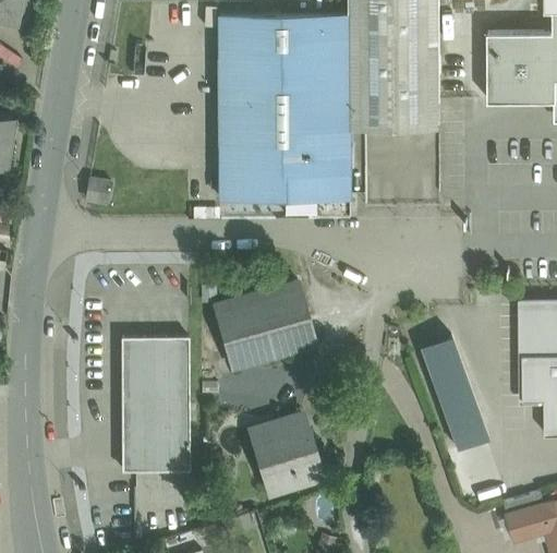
[(0,20),(12,23),(15,0),(0,0),(0,20)]
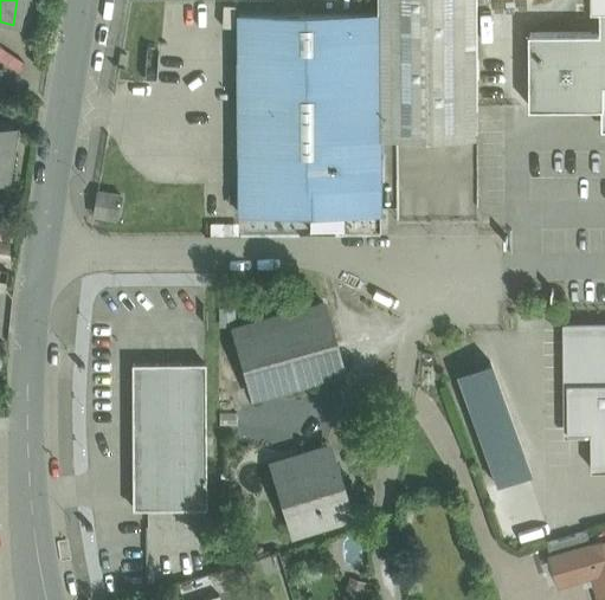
[(378,0),(379,137),(477,137),(476,0),(378,0)]
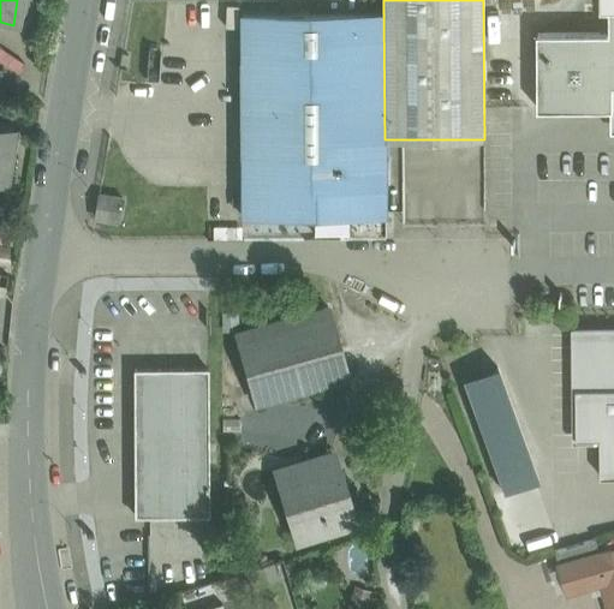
[(613,0),(598,0),(600,16),(608,16),(609,39),(537,40),(537,115),(613,114),(613,0)]
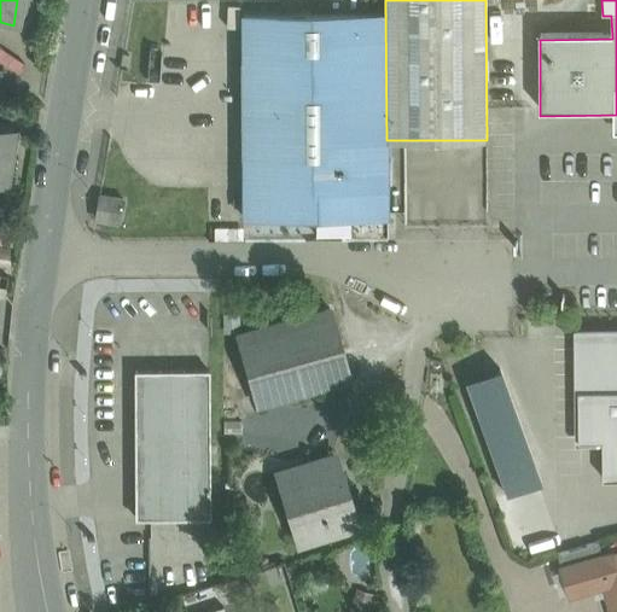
[(386,18),(242,19),(242,193),(314,193),(314,164),(386,164),(386,140),(386,18)]
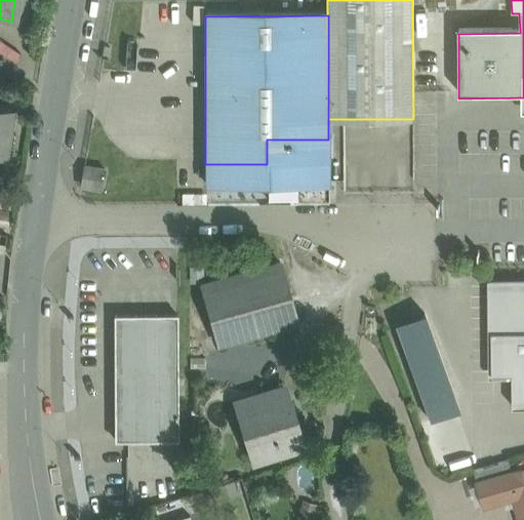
[(0,164),(3,165),(11,116),(0,114),(0,164)]
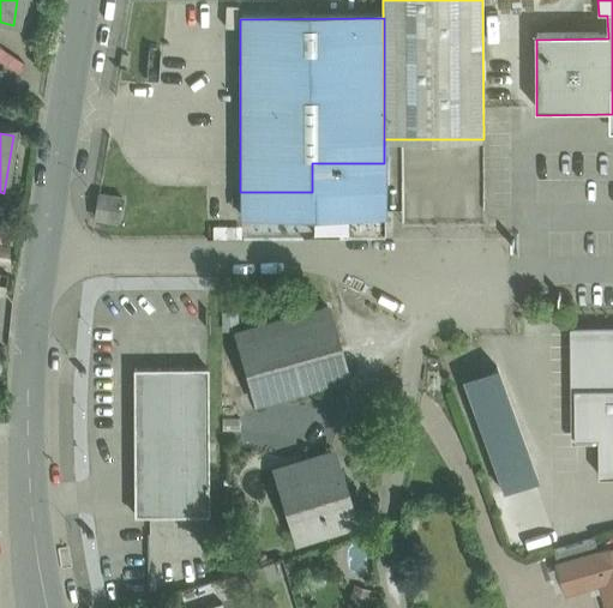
[(384,163),(312,163),(312,192),(312,222),(385,221),(385,163),(384,163)]
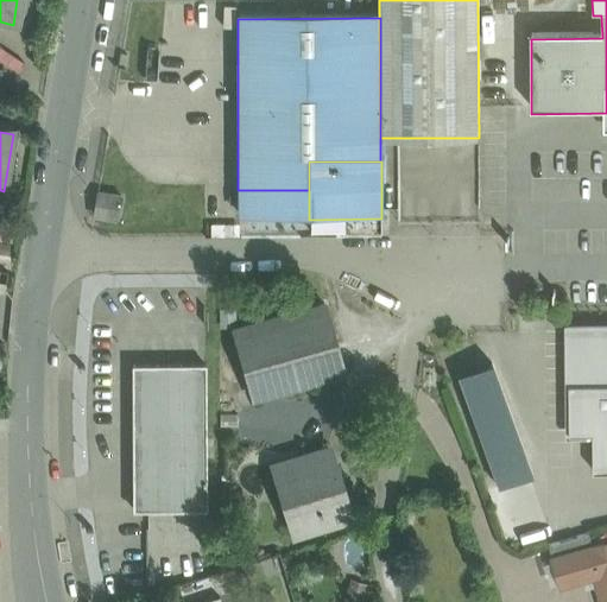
[(238,190),(238,191),(238,220),(309,220),(309,190),(238,190)]
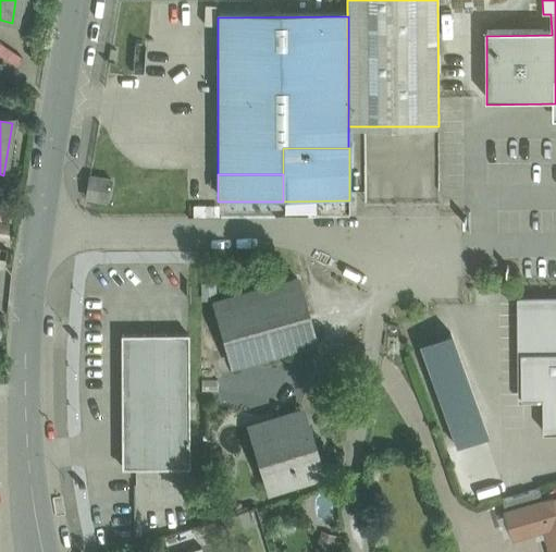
[(296,284),(213,308),(231,371),(313,348),(296,284)]
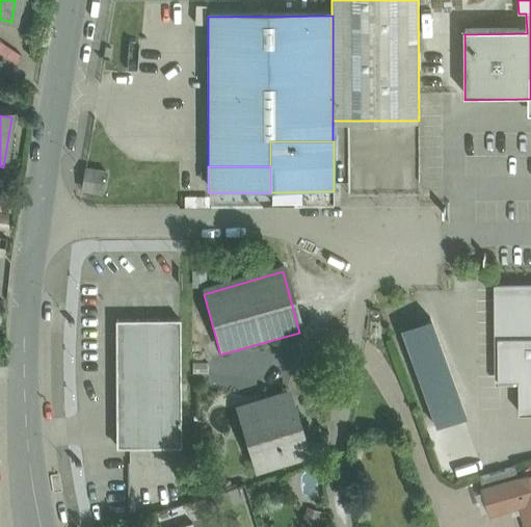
[(530,292),(498,292),(499,385),(519,385),(519,418),(530,418),(530,292)]
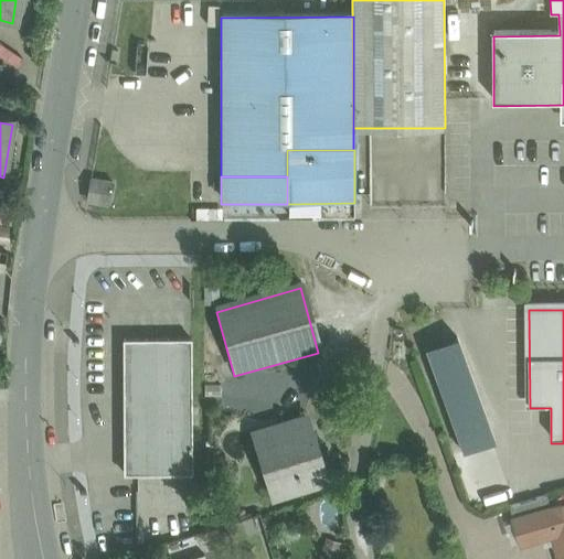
[(189,345),(123,345),(123,433),(190,432),(190,344),(189,344),(189,345)]
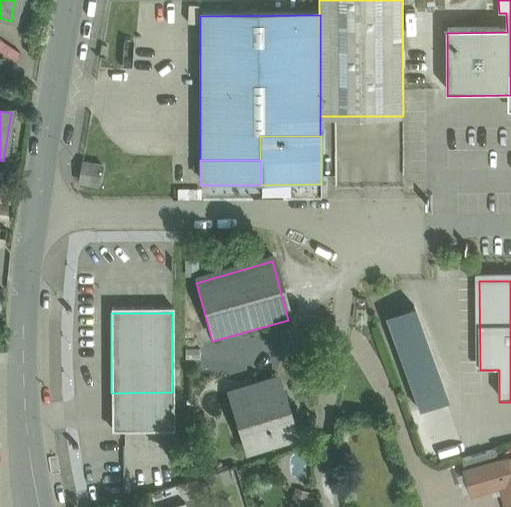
[(111,393),(111,434),(173,433),(172,392),(111,393)]
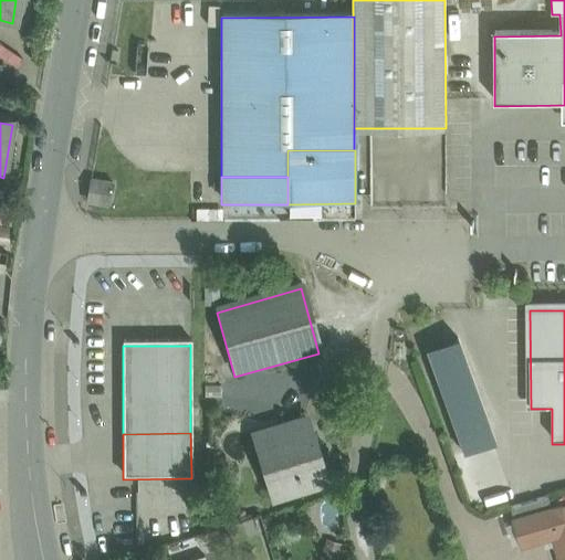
[(307,436),(278,445),(283,464),(264,469),(274,502),(324,486),(307,436)]
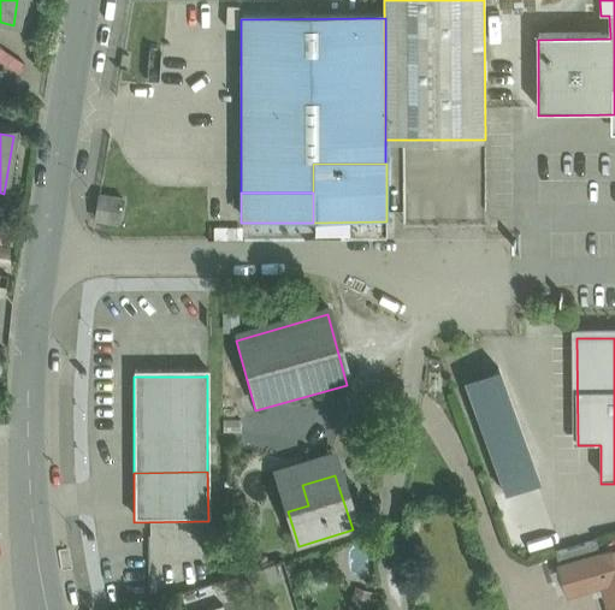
[(591,546),(555,557),(557,566),(595,555),(591,546)]
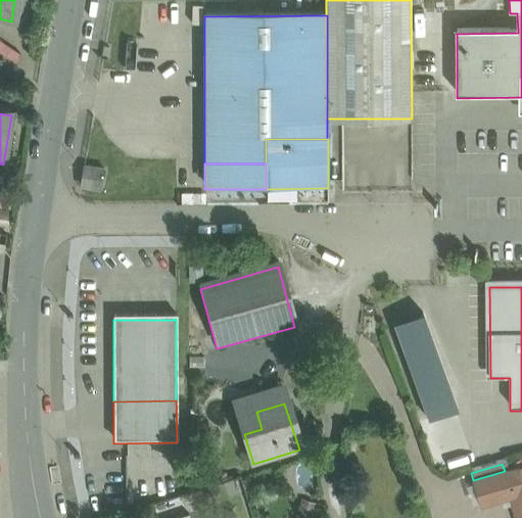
[(521,517),(521,471),(473,486),(480,510),(509,501),(514,517),(521,517)]
